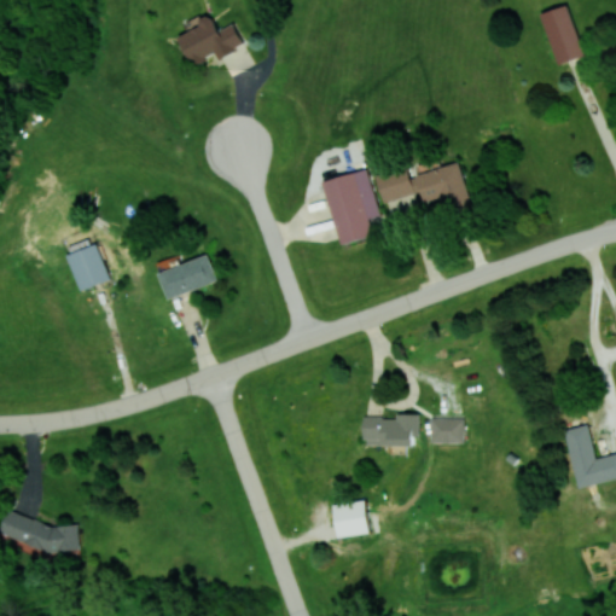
[(583,58),(567,6),(540,15),(556,67),(583,58)]
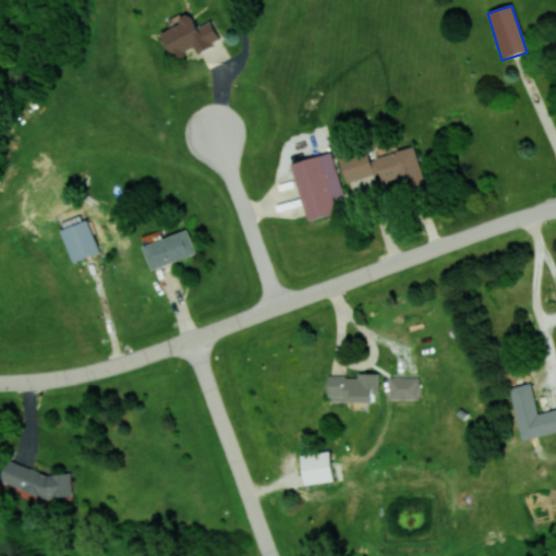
[(159,35),(173,61),(193,50),(196,55),(219,43),(209,22),(196,28),(189,13),(177,20),(180,24),(159,35)]
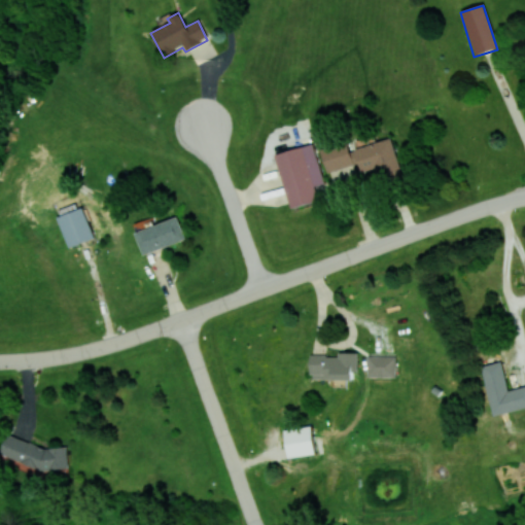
[(360,174),(374,170),(378,184),(401,177),(390,139),(353,150),(360,174)]
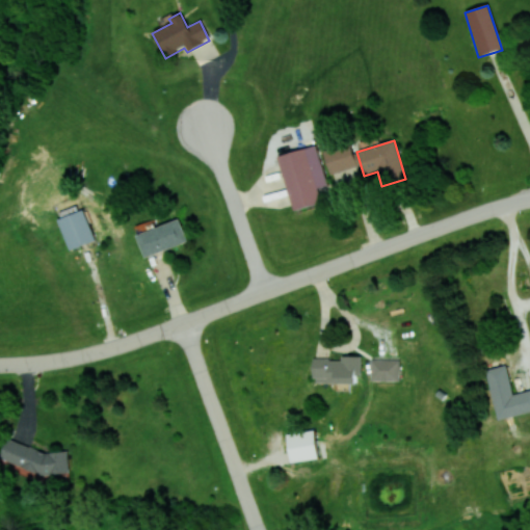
[(329,177),(355,167),(347,143),(321,153),(329,177)]
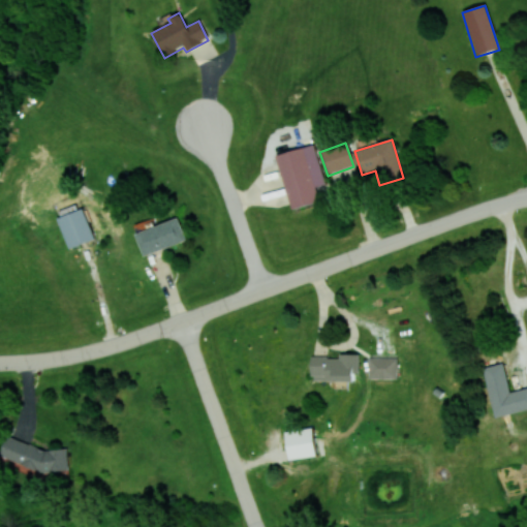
[(275,156),(290,211),(327,200),(312,146),(275,156)]
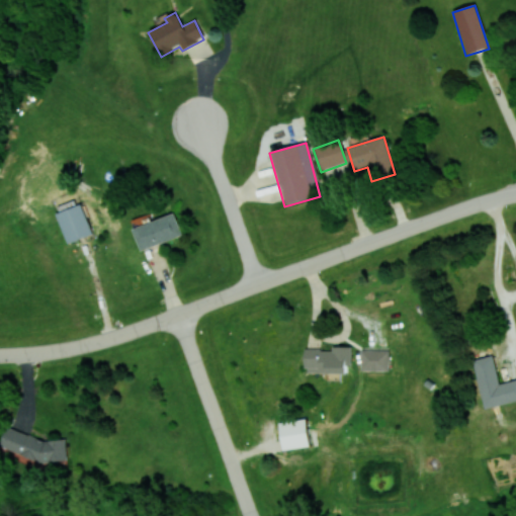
[(91,235),(80,205),(56,215),(67,245),(91,235)]
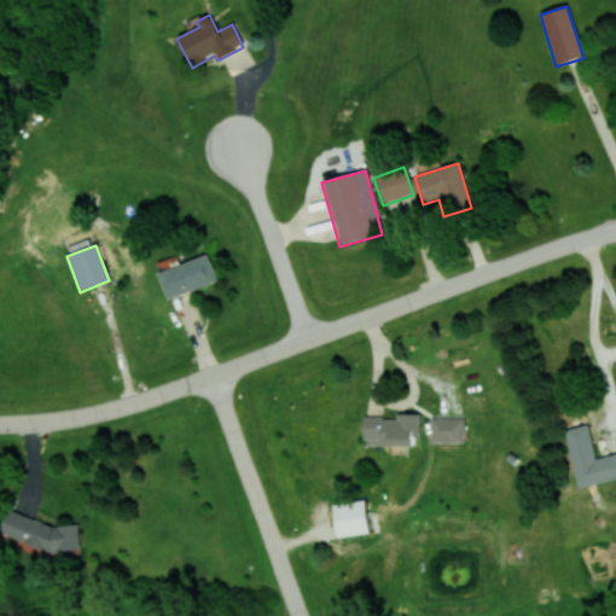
[(218,283),(207,255),(157,274),(167,301),(218,283)]
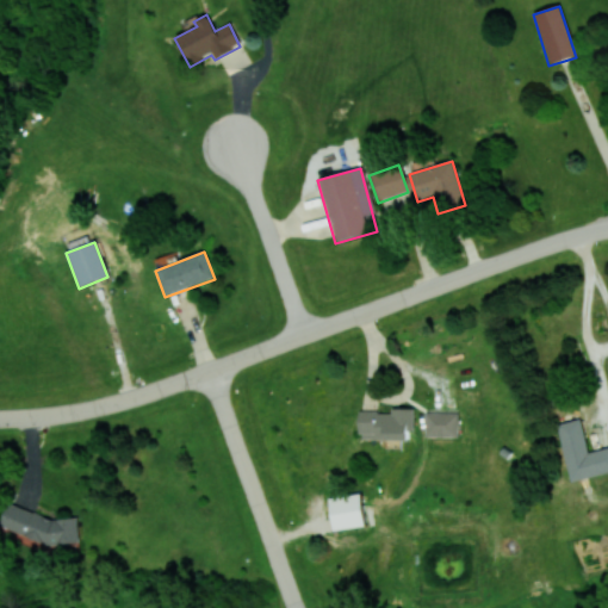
[(413,410),(390,409),(390,414),(358,413),(358,441),(405,441),(407,433),(413,433),(413,410)]
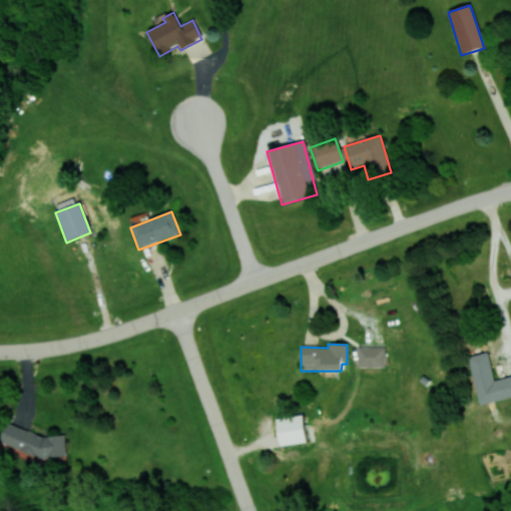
[(383,348),(356,348),(356,368),(383,369),(383,348)]
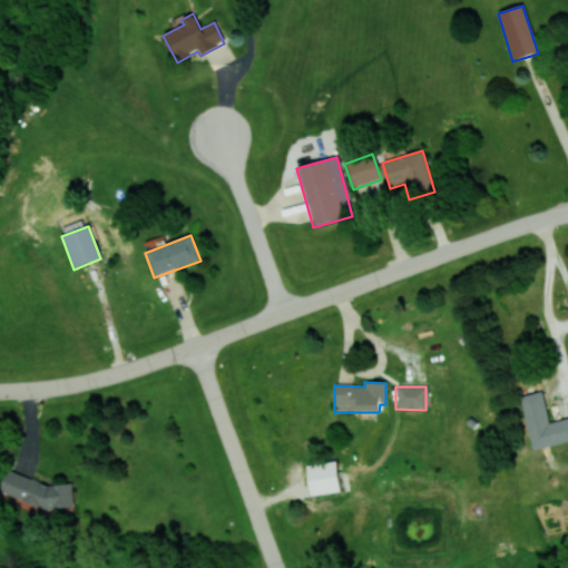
[(531,451),(567,442),(567,419),(548,423),(540,392),(519,398),(531,451)]
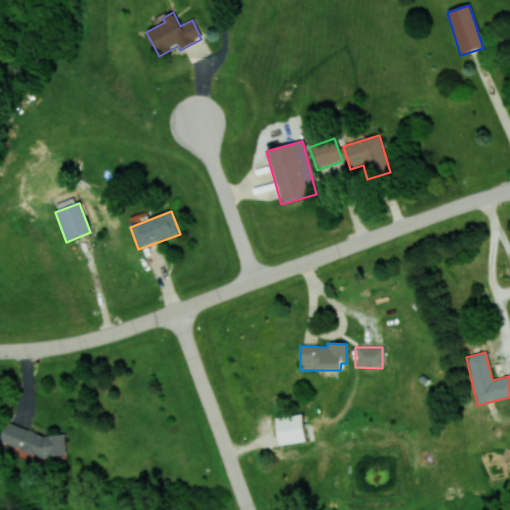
[(306,442),(301,415),(275,420),(280,447),(306,442)]
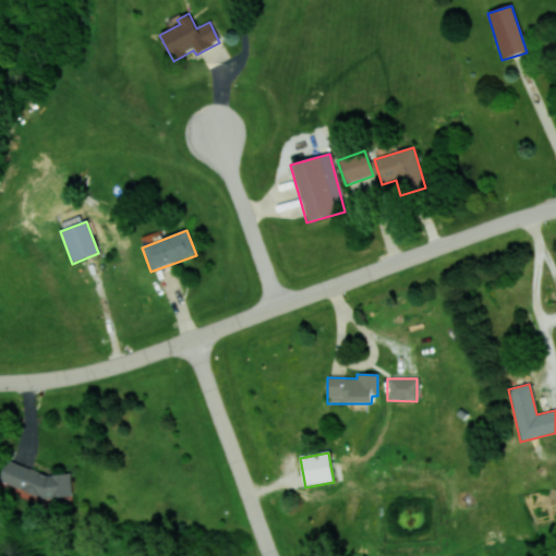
[(0,480),(61,505),(70,484),(8,459),(0,480)]
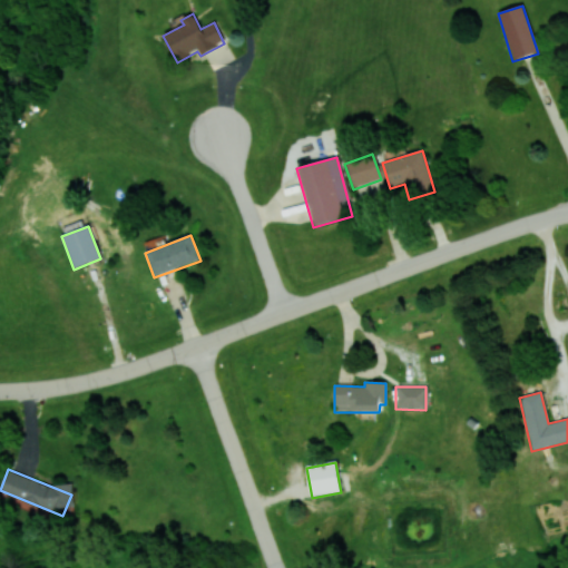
All buildings are outlined.
